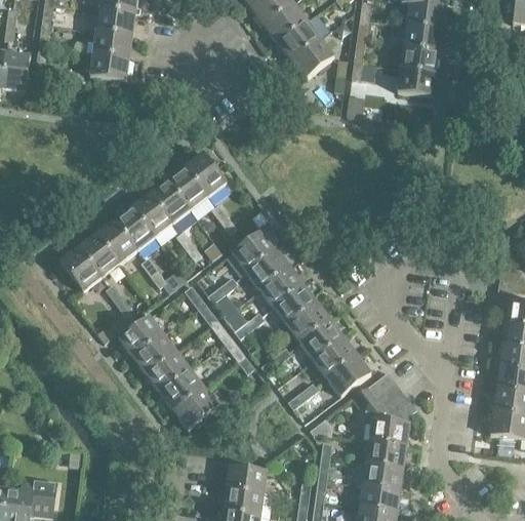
[(99,0),(98,9),(134,14),(136,0),(99,0)]
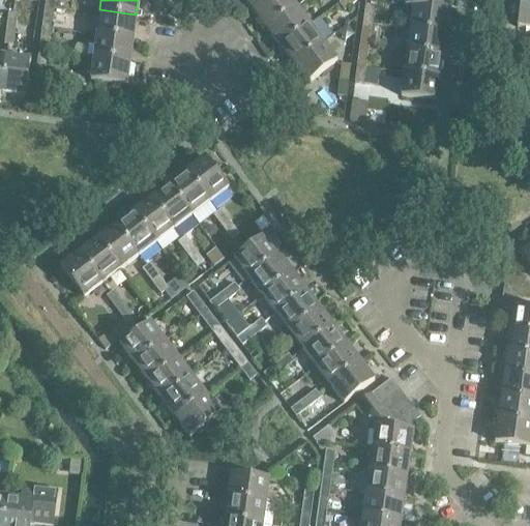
[(246,0),(254,8),(264,0),(246,0)]
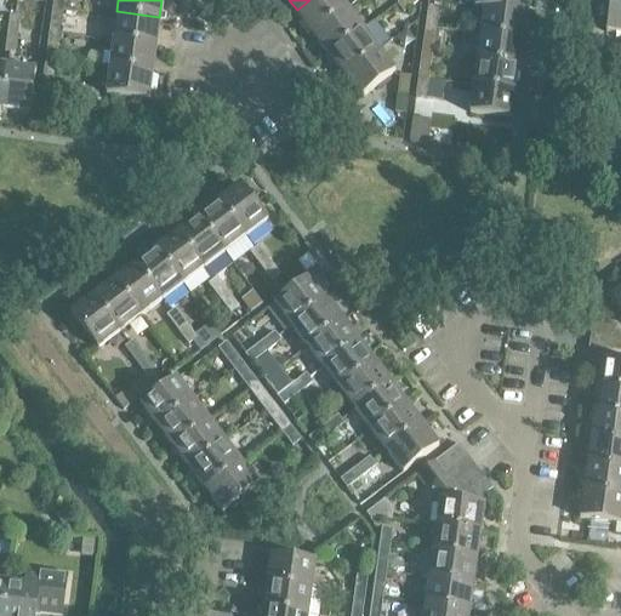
[(309,0),(297,10),(313,30),(347,5),(343,0),(309,0)]
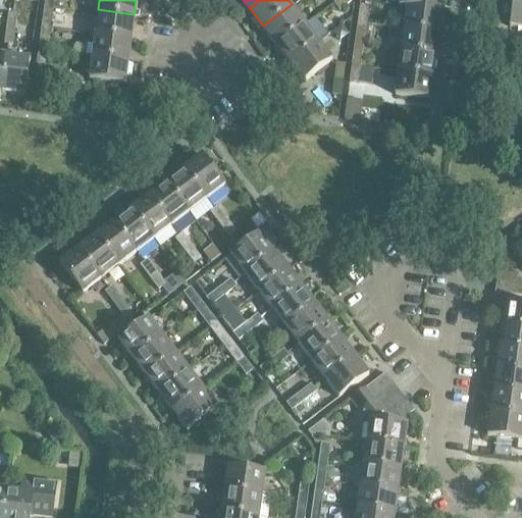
[(334,0),(341,8),(351,0),(334,0)]
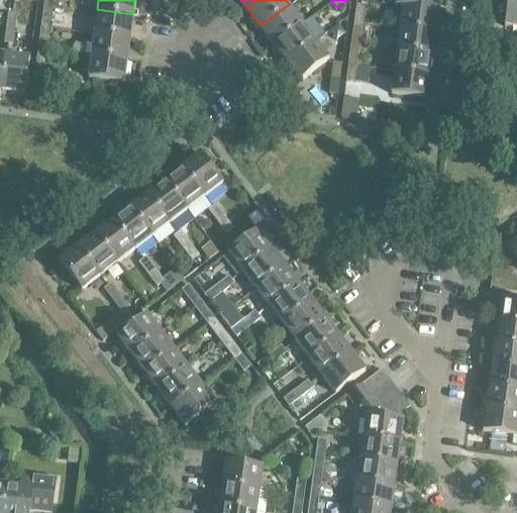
[(430,8),(430,6),(431,0),(394,0),(394,3),(402,4),(430,8)]
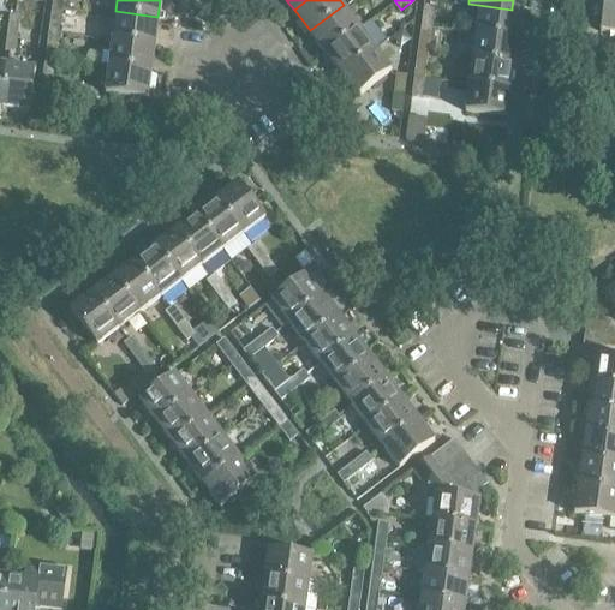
[(603,0),(599,28),(614,29),(614,0),(603,0)]
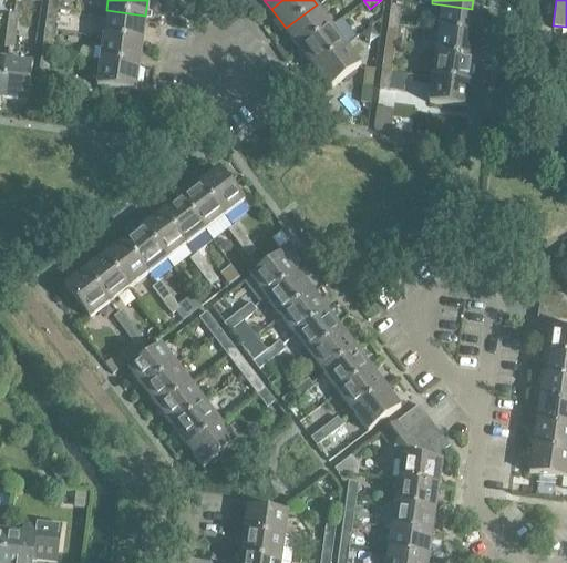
[(48,2),(45,19),(57,20),(59,3),(48,2)]
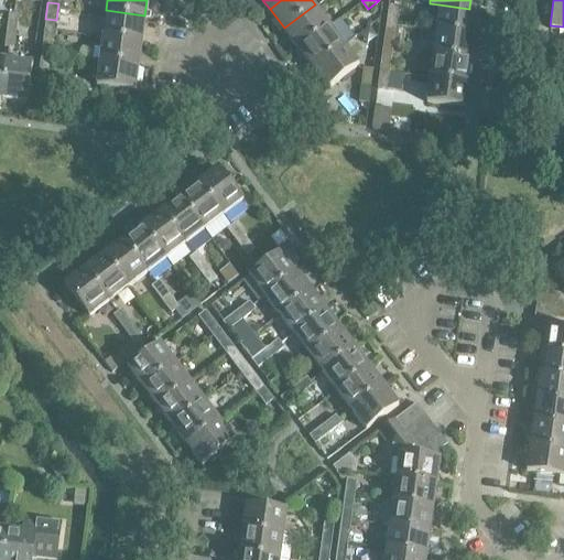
[(284,28),(299,47),(329,23),(315,4),(284,28)]
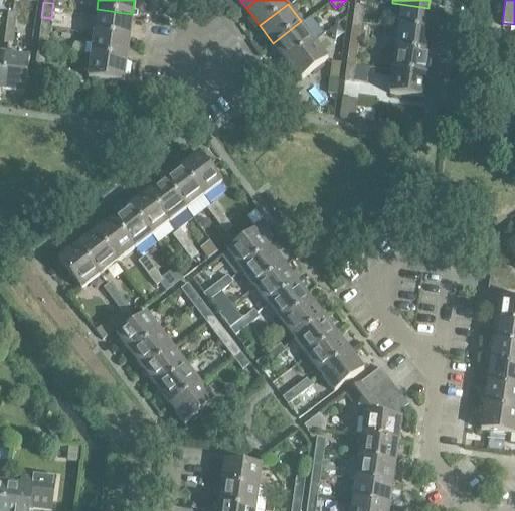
[(400,4),(398,25),(434,30),(437,7),(428,6),(428,8),(400,4)]
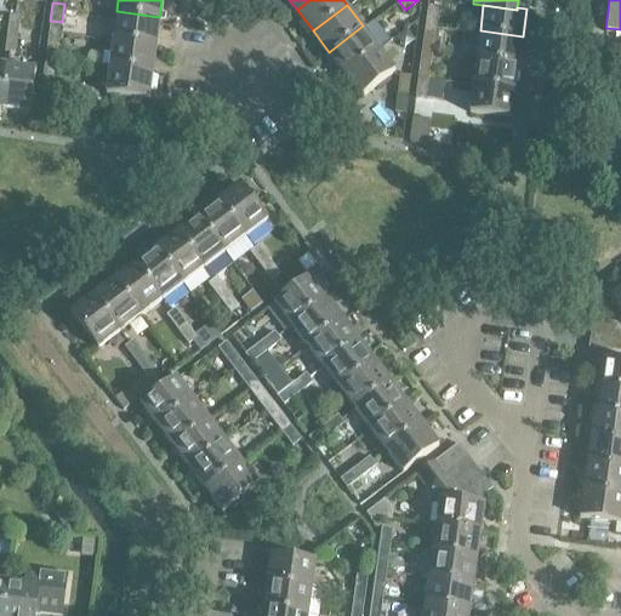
[(427,6),(425,23),(436,24),(438,9),(427,6)]
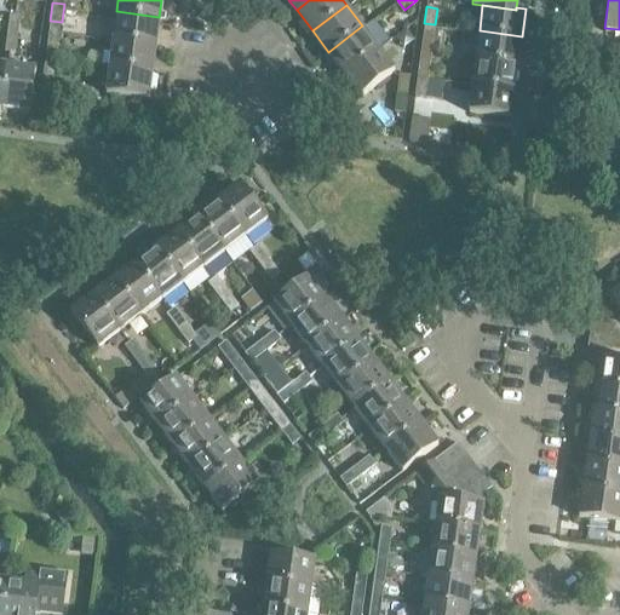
[(10,11),(7,30),(18,32),(21,13),(10,11)]
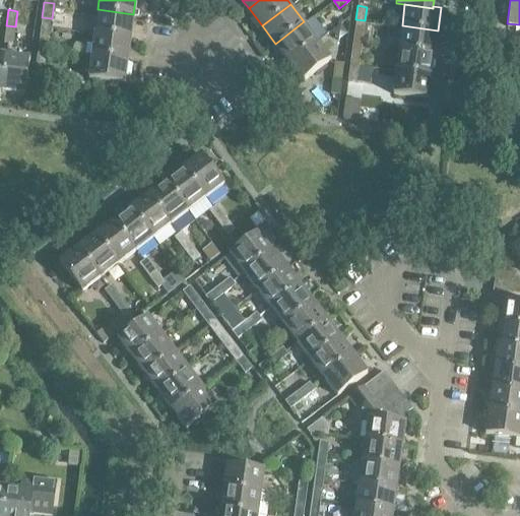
[(98,9),(94,31),(130,37),(133,14),(98,9)]
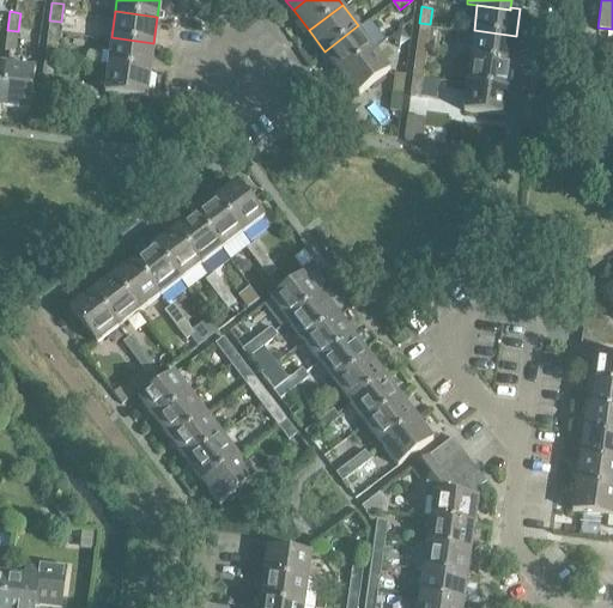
[(428,40),(430,24),(419,23),(417,38),(428,40)]
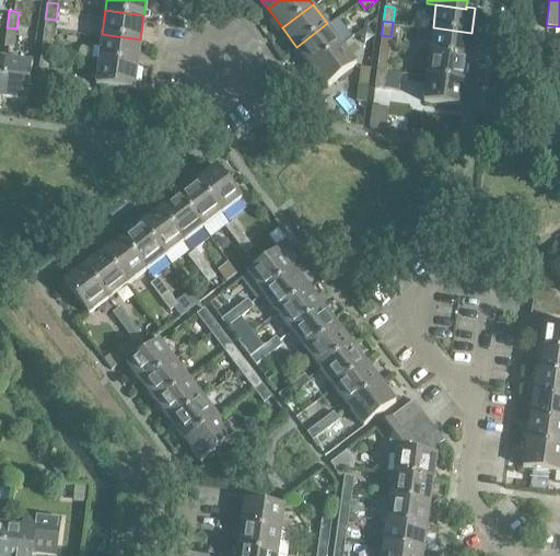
[(296,47),(311,66),(341,42),(327,23),(296,47)]
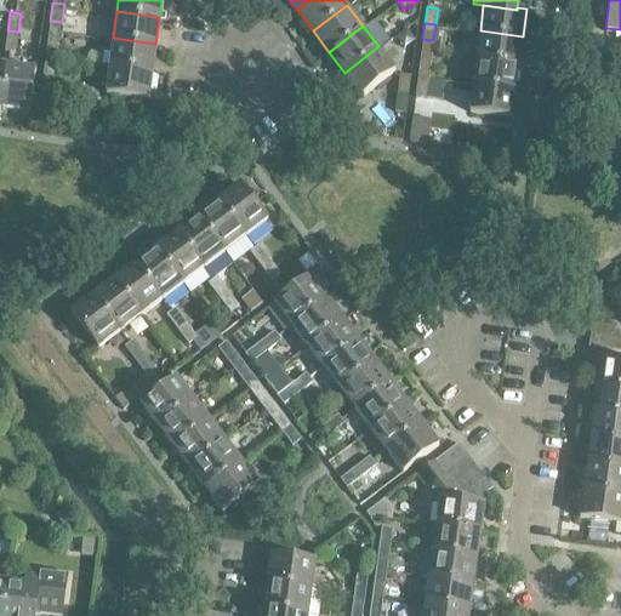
[(16,50),(18,32),(7,30),(5,47),(16,50)]
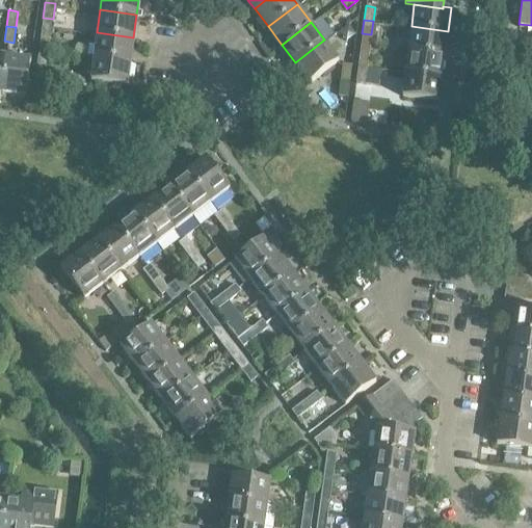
[(411,26),(408,48),(445,53),(448,31),(411,26)]
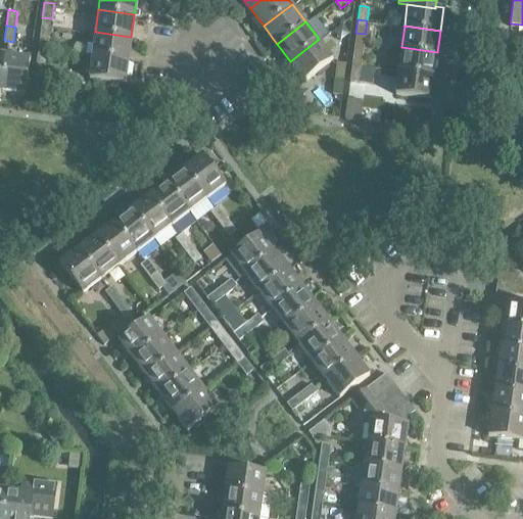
[(41,31),(39,46),(48,47),(50,32),(41,31)]
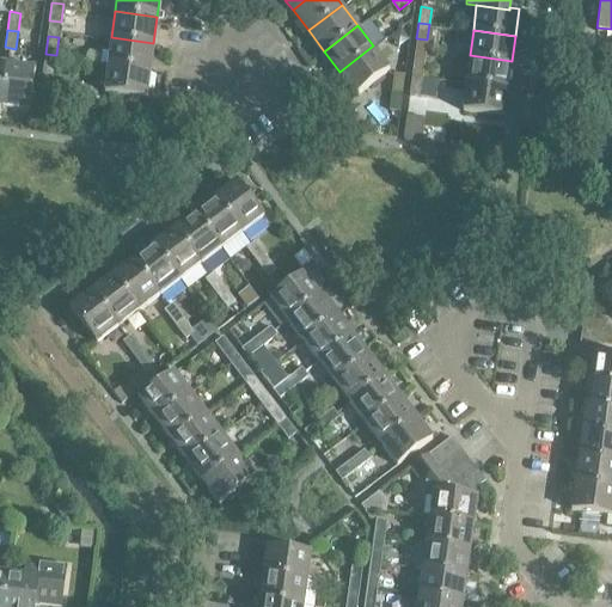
[(111,37),(108,61),(150,67),(153,43),(111,37)]
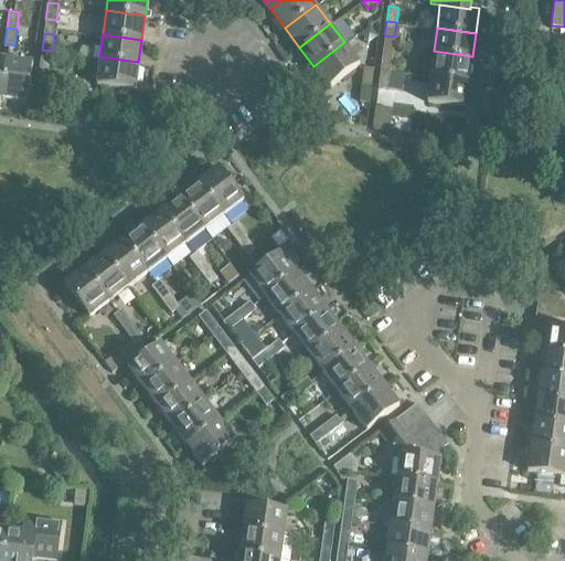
[(360,62),(344,42),(313,66),(329,86),(360,62)]
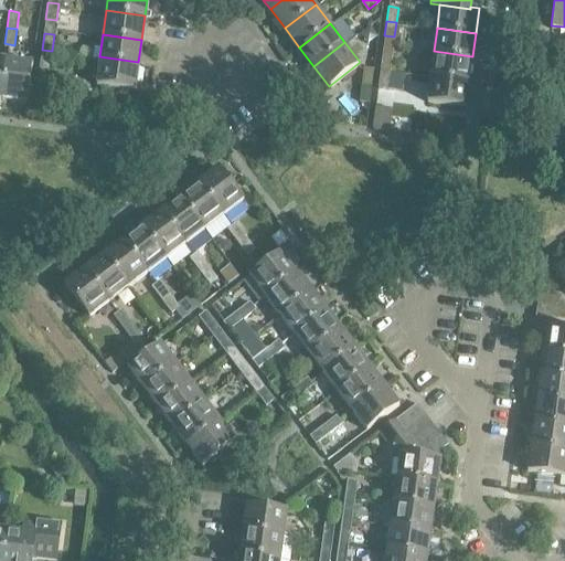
[(42,50),(40,66),(50,67),(52,51),(42,50)]
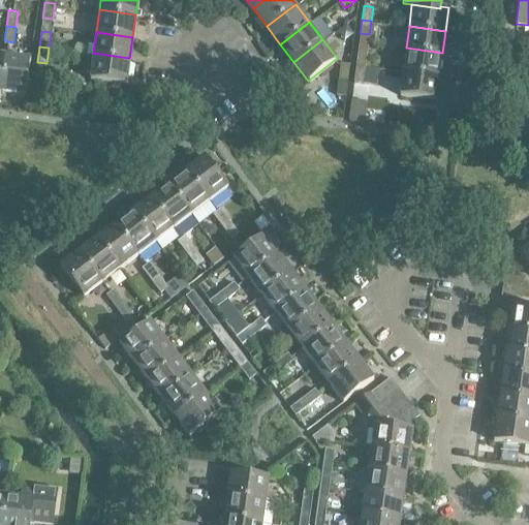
[(406,48),(403,70),(439,75),(442,53),(406,48)]
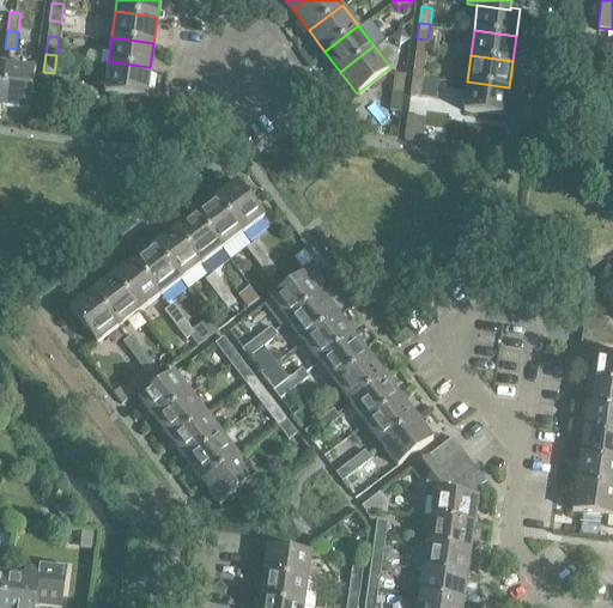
[(414,56),(412,74),(423,76),(425,58),(414,56)]
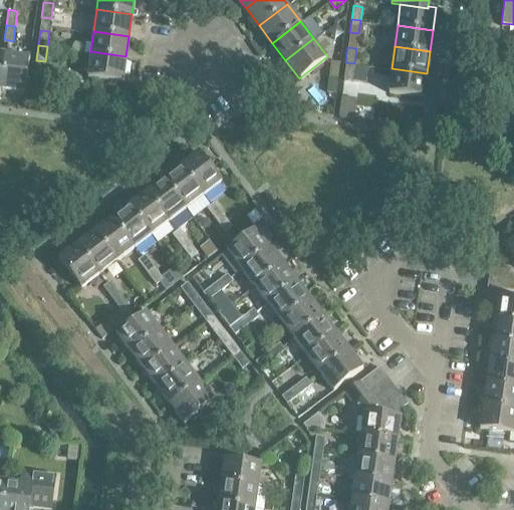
[(122,79),(125,56),(90,51),(87,74),(122,79)]
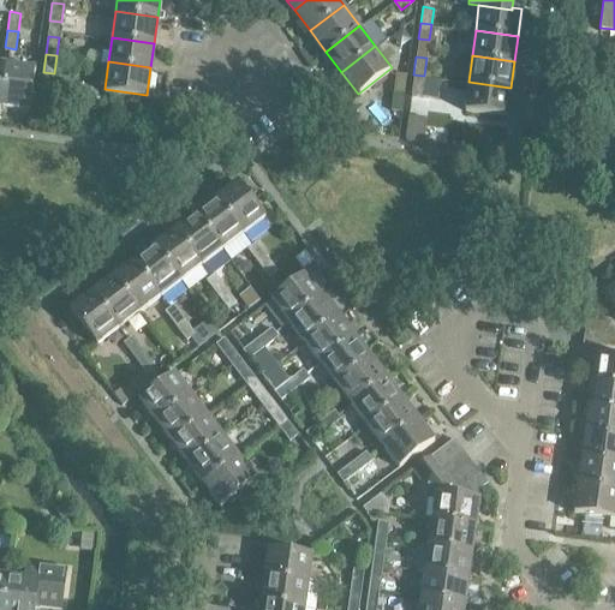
[(35,66),(9,63),(3,106),(29,109),(35,66)]
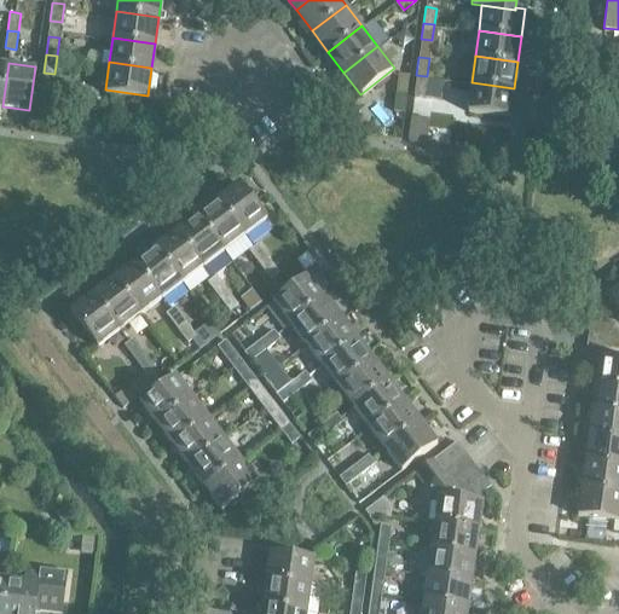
[(398,71),(395,91),(406,92),(409,73),(398,71)]
